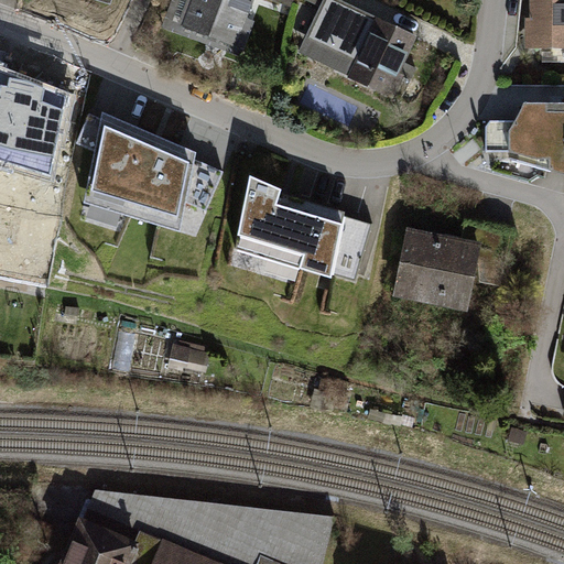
[(190,0),(193,1),(184,25),(236,45),(245,22),(246,22),(253,0),(190,0)]
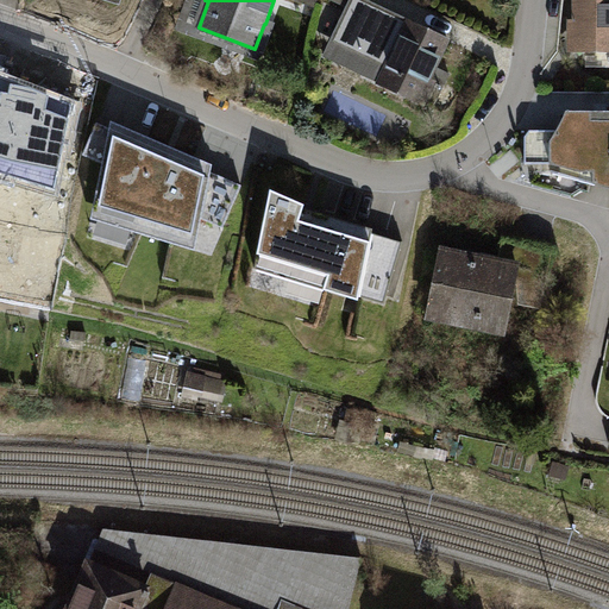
[(399,17),(363,0),(351,0),(349,6),(331,42),(387,68),(380,85),(432,110),(450,75),(434,68),(449,39),(409,20),(406,29),(395,24),(399,17)]
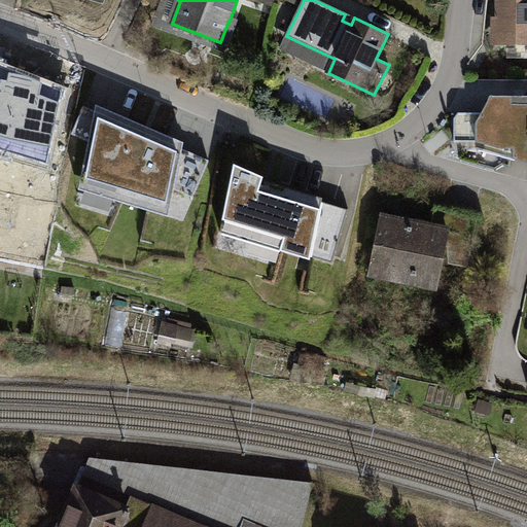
[(526,0),(498,0),(498,19),(493,19),(493,29),(498,29),(498,44),(526,44),(526,0)]
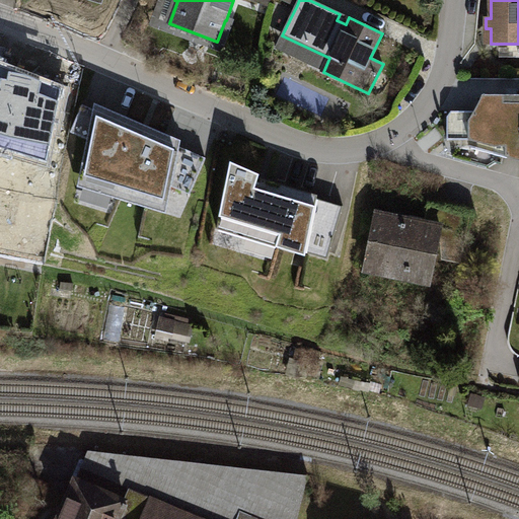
[(6,92),(0,91),(0,148),(28,154),(35,120),(27,118),(33,85),(8,80),(6,92)]
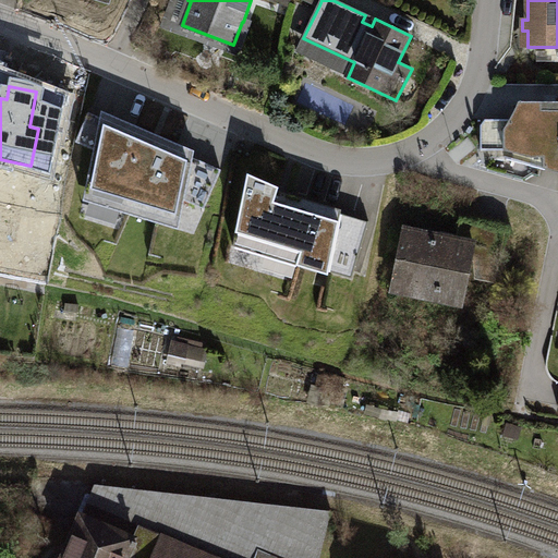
[(557,102),(541,102),(519,102),(510,120),(485,119),(481,125),(481,150),(506,150),(531,157),(529,165),(557,172),(557,102)]
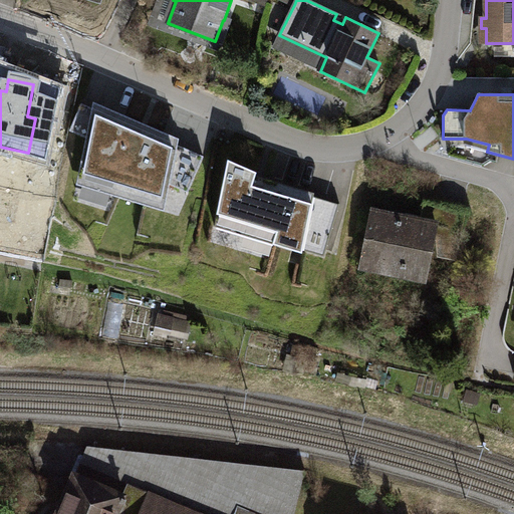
[(70,97),(55,95),(50,124),(64,126),(70,97)]
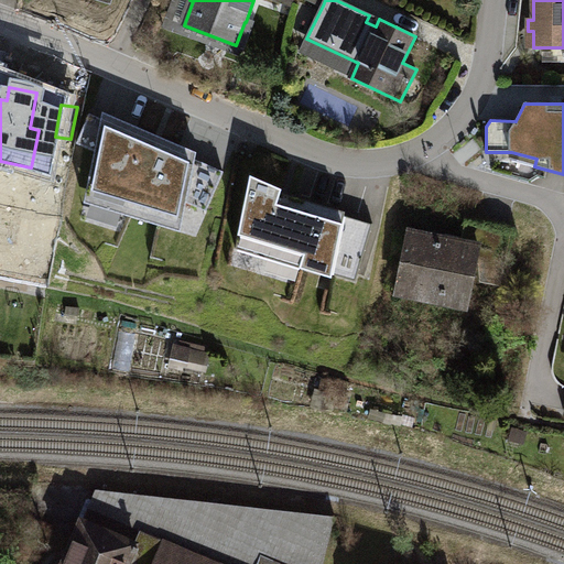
[(196,153),(102,112),(101,119),(89,114),(77,143),(95,151),(84,203),(181,231),(186,203),(206,212),(224,172),(195,160),(196,153)]
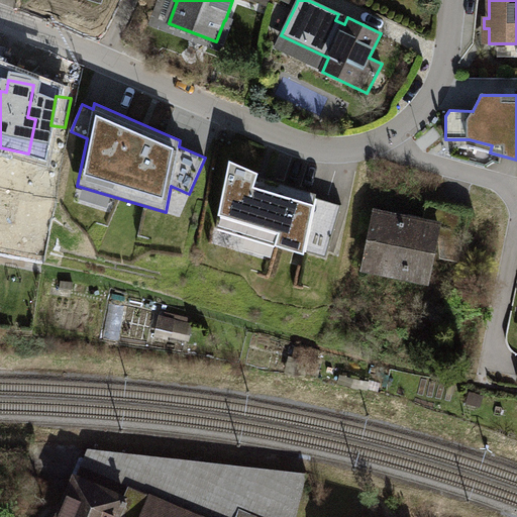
[(59,161),(63,140),(47,137),(43,158),(59,161)]
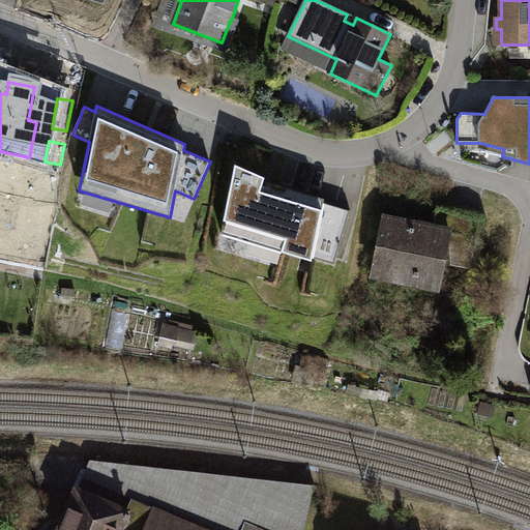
[(264,178),(235,166),(222,234),(311,261),(312,258),(333,265),(351,210),(323,203),(324,200),(263,181),(264,178)]
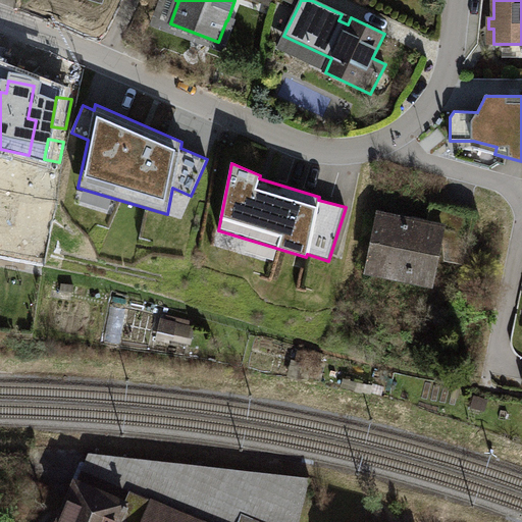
[(428,224),(378,214),(368,265),(392,270),(393,265),(409,268),(407,278),(432,283),(440,241),(466,246),(472,213),(432,205),(428,224)]
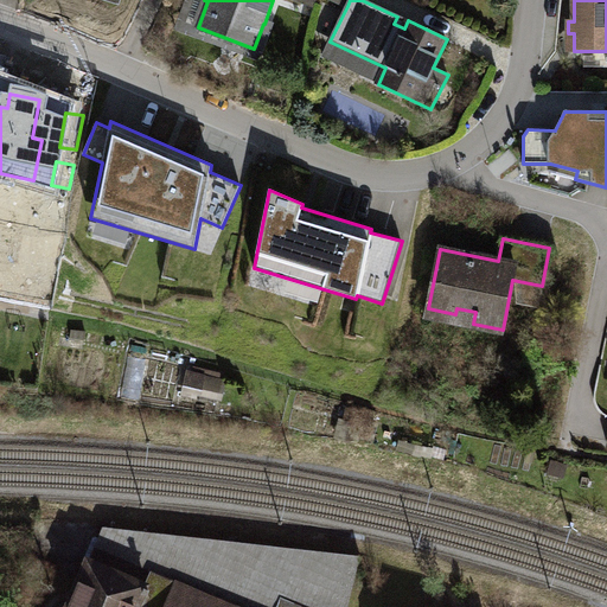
[(191,369),(185,390),(222,402),(229,381),(191,369)]
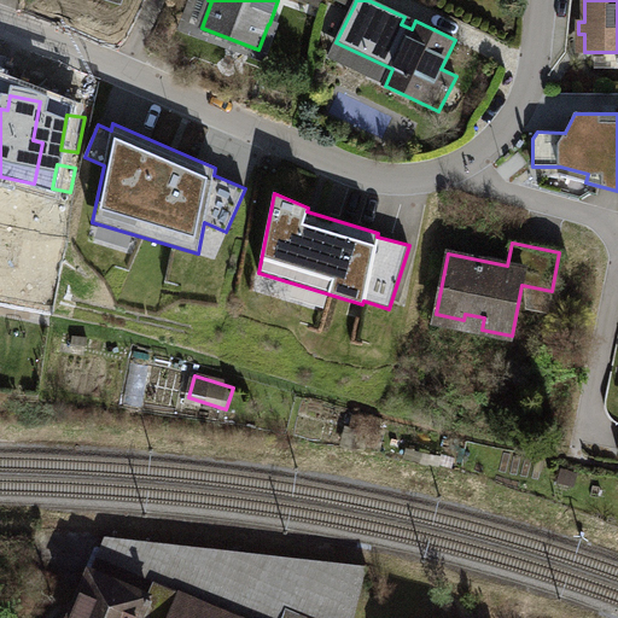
[(151,601),(89,573),(69,617),(245,617),(159,581),(151,601)]
